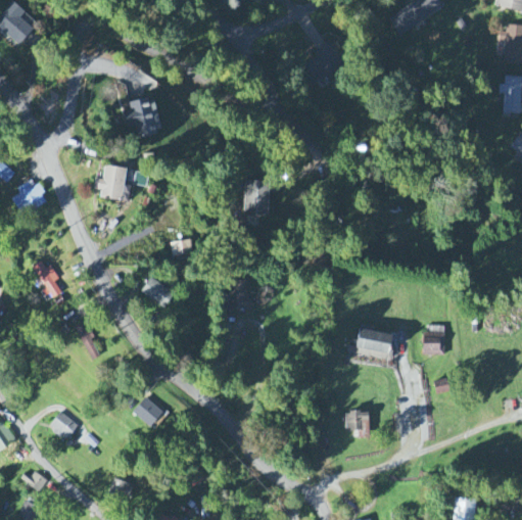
[(19,17),(25,9),(10,0),(0,14),(0,28),(20,42),(32,26),(19,17)]
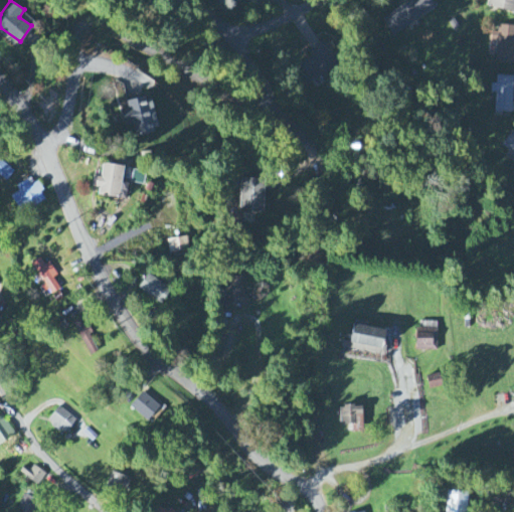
[(438,7),(434,0),(408,0),(382,16),(392,33),(438,7)]
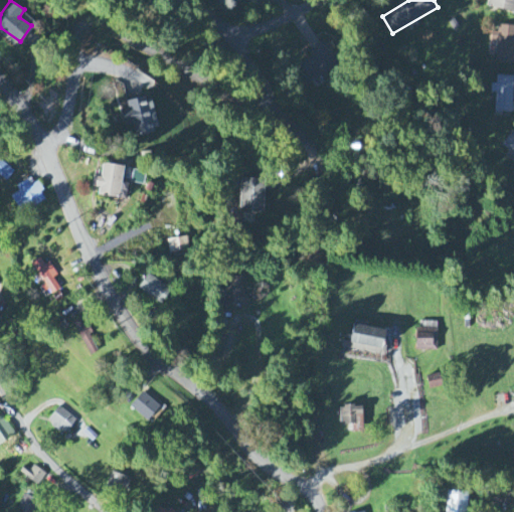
[(488,0),(487,5),(513,11),(513,0),(488,0)]
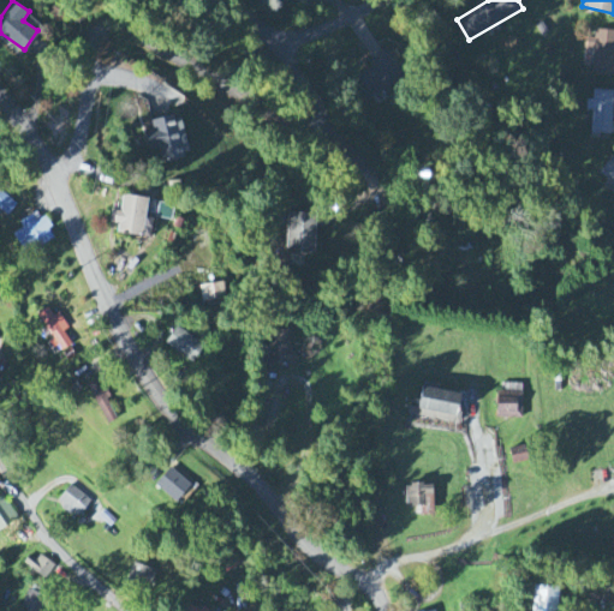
[(594,73),(613,73),(613,29),(596,28),(596,36),(589,36),(588,47),(595,47),(594,73)]
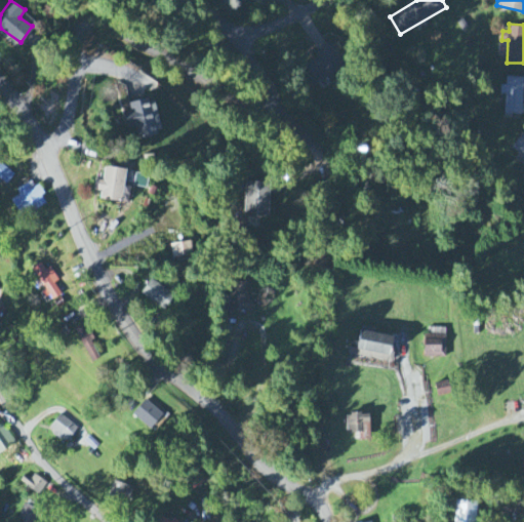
[(327,75),(346,62),(331,41),(313,55),(327,75)]
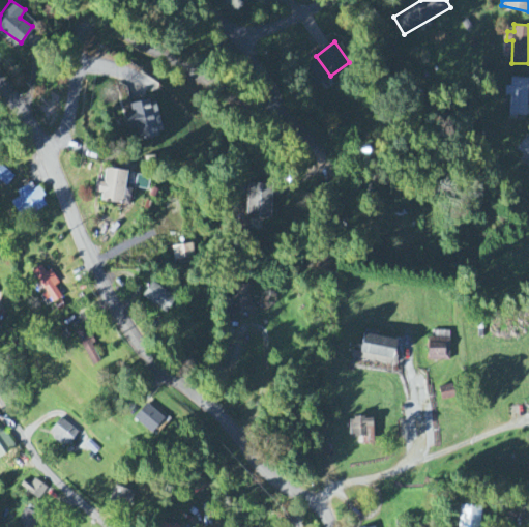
[(528,114),(528,77),(513,76),(512,85),(506,84),(505,93),(510,93),(509,113),(528,114)]
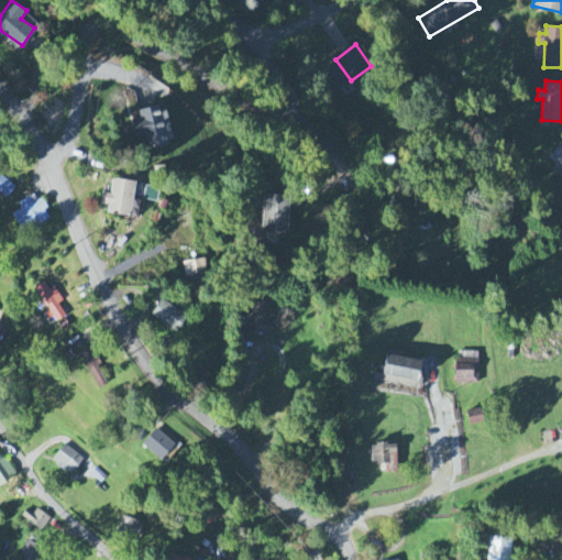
[(139,109),(141,118),(133,120),(138,138),(146,135),(150,145),(174,139),(164,103),(139,109)]
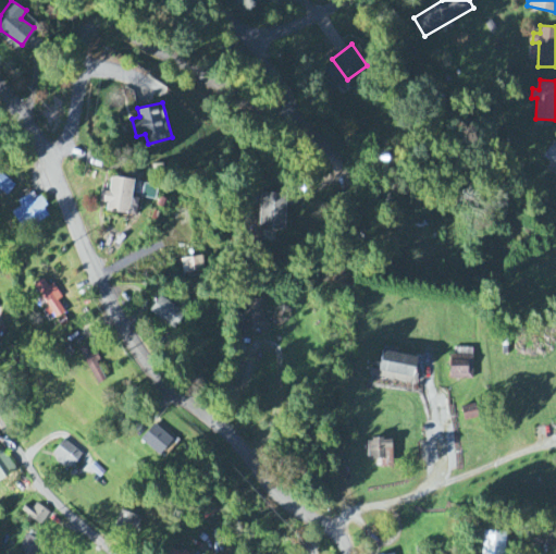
[(551,161),(546,168),(555,173),(555,142),(554,140),(543,156),(551,161)]
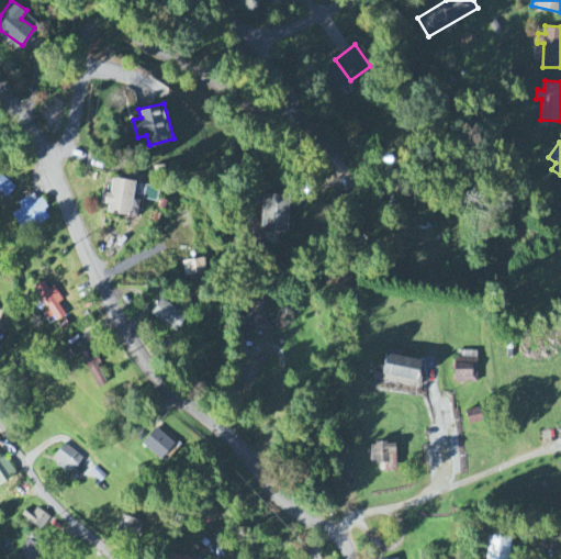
[(135,179),(112,177),(111,191),(102,190),(101,202),(109,203),(108,212),(137,215),(139,200),(133,199),(135,179)]
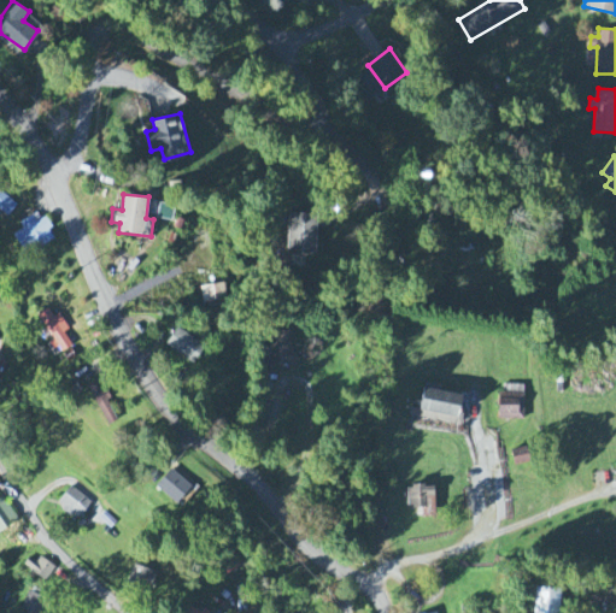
[(318,211),(291,211),(289,265),(308,266),(308,257),(317,257),(318,211)]
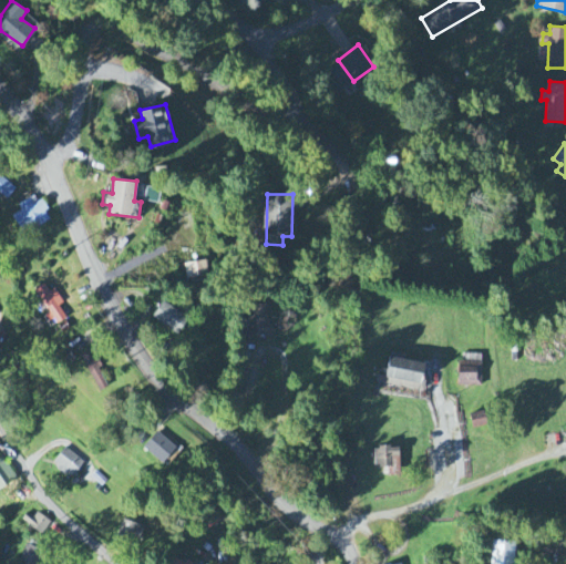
[(42,198),(33,203),(30,197),(18,203),(21,209),(12,214),(20,232),(51,217),(42,198)]
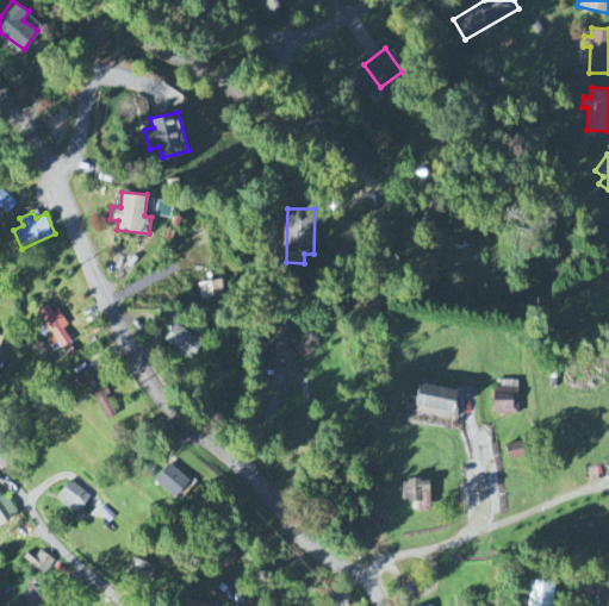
[(200,280),(202,299),(227,297),(225,279),(200,280)]
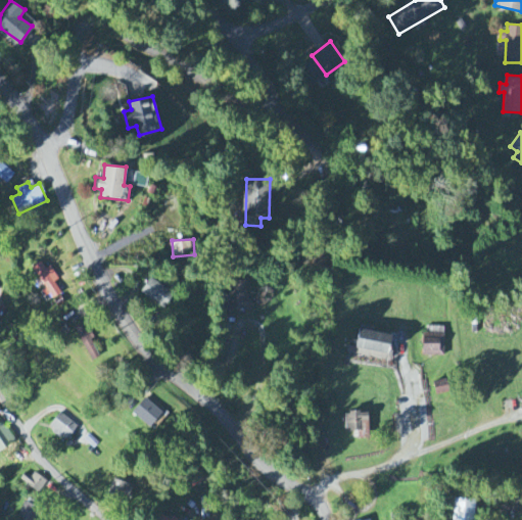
[(52,265),(45,268),(42,261),(34,265),(50,298),(61,293),(55,280),(58,278),(52,265)]
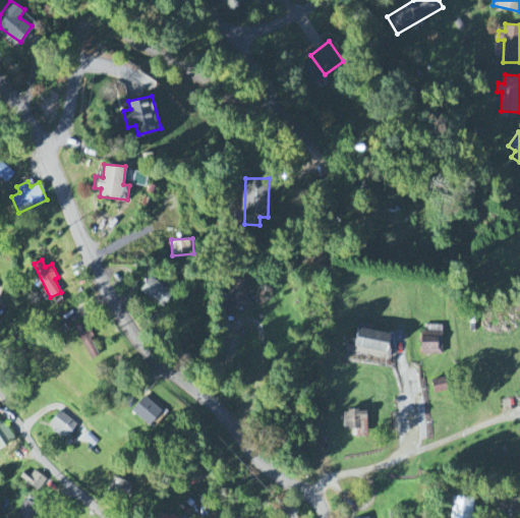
[(140,292),(164,305),(173,289),(149,276),(140,292)]
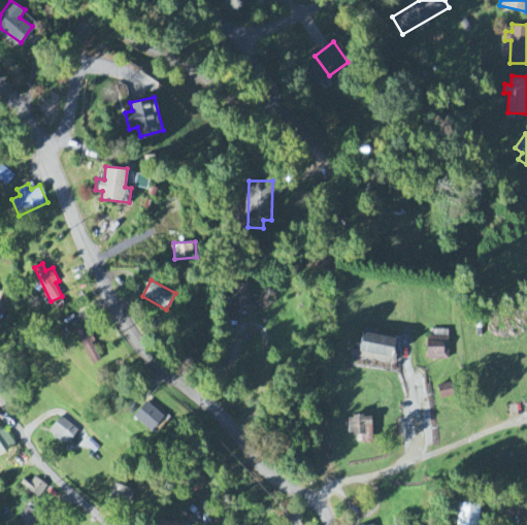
[(251,283),(230,282),(230,304),(238,304),(238,312),(254,312),(254,295),(251,295),(251,283)]
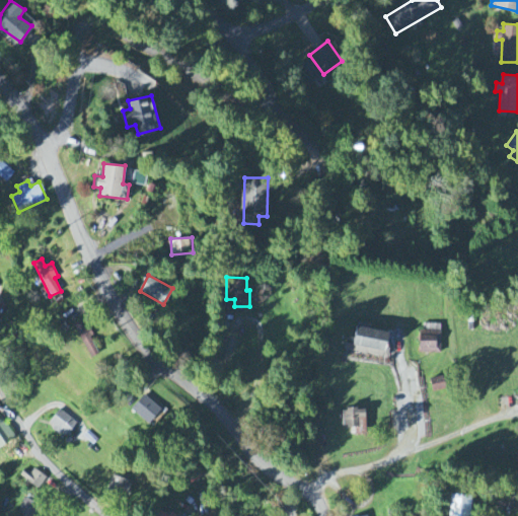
[(99,353),(90,336),(92,334),(83,317),(73,323),(92,357),(99,353)]
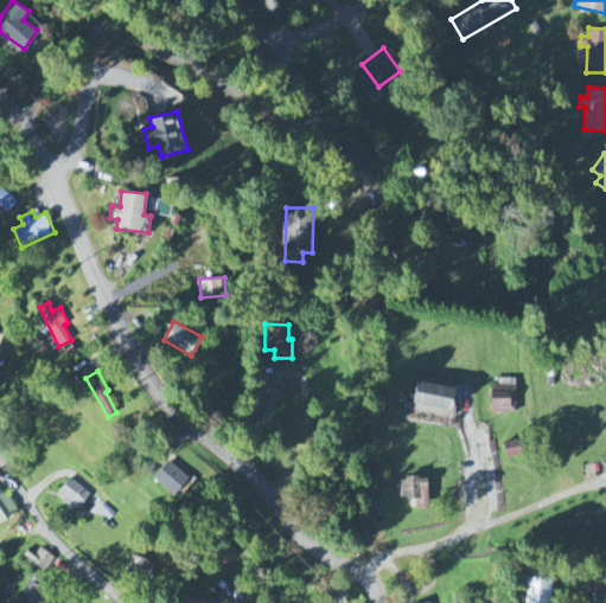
[(516,411),(517,377),(506,377),(506,384),(491,384),(491,410),(516,411)]
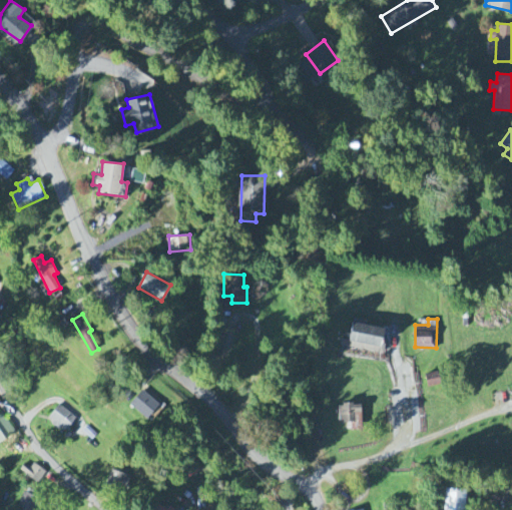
[(341,344),(383,353),(387,337),(382,336),(384,327),(352,320),(348,339),(343,338),(341,344)]
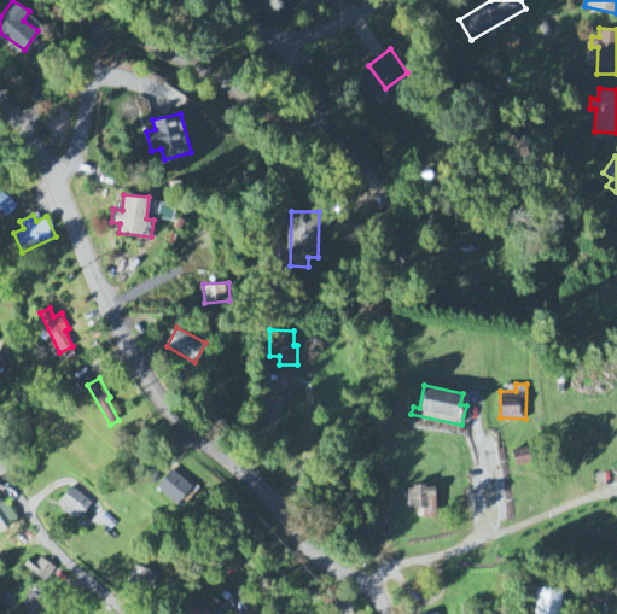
[(192,485),(173,468),(157,485),(176,502),(192,485)]
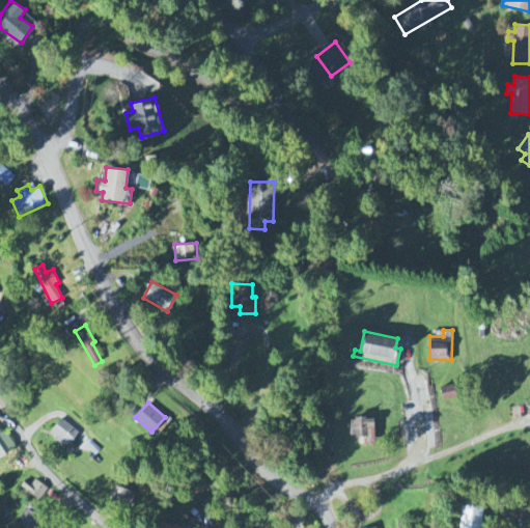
[(66,446),(79,431),(61,416),(49,433),(66,446)]
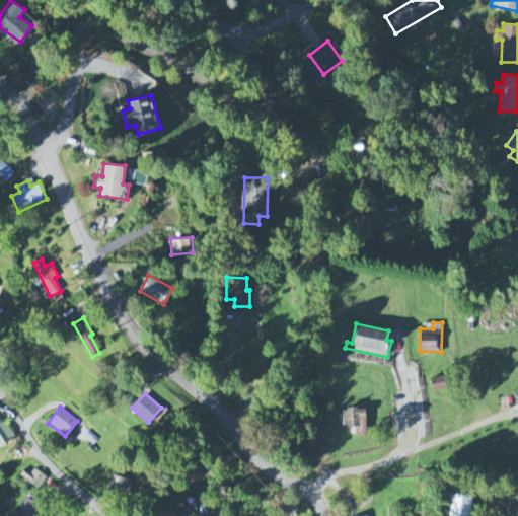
[(366,433),(365,407),(343,408),(344,426),(355,426),(355,433),(366,433)]
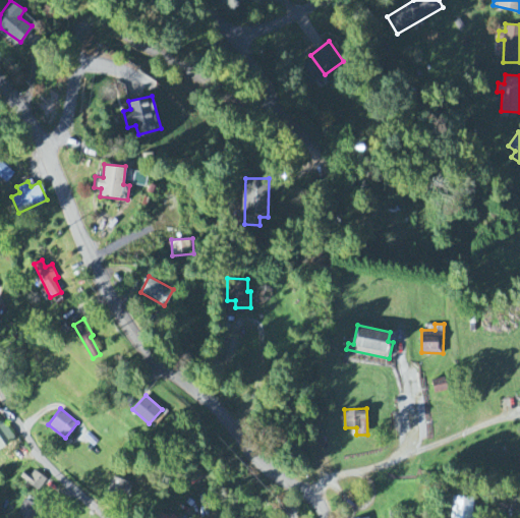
[(0,447),(16,437),(3,416),(0,417),(0,447)]
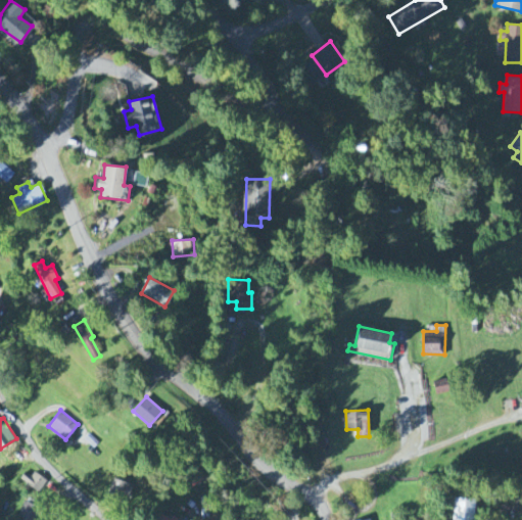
[(20,479),(40,491),(47,480),(27,468),(20,479)]
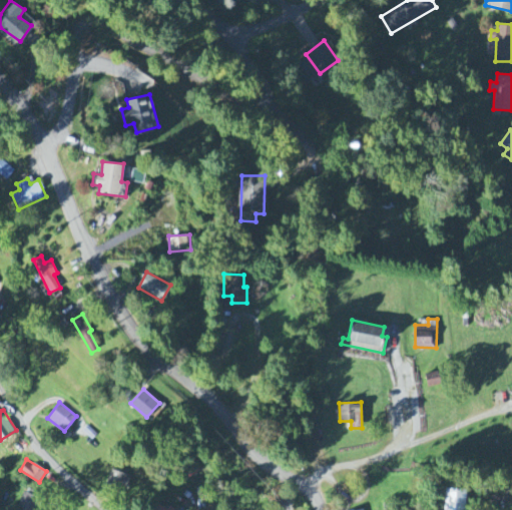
[(106,486),(125,491),(130,474),(111,469),(106,486)]
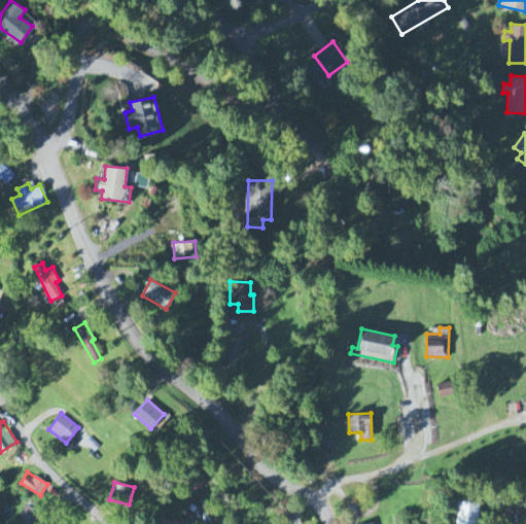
[(479,523),(480,500),(457,500),(457,523),(479,523)]
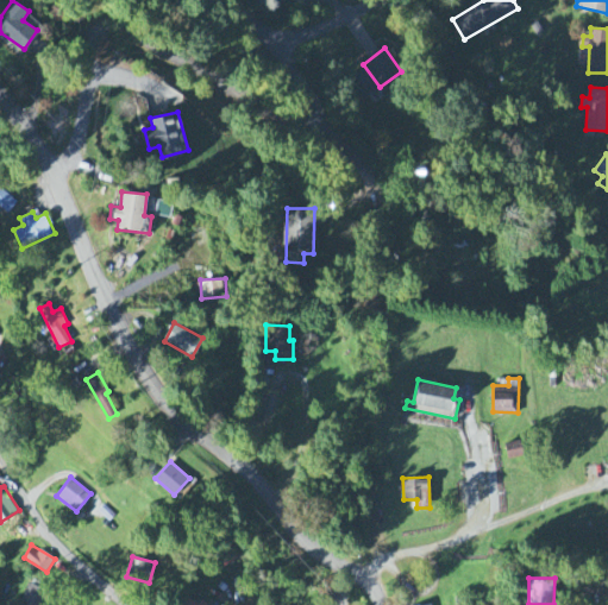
[(39,604),(46,588),(30,583),(20,604),(39,604)]
